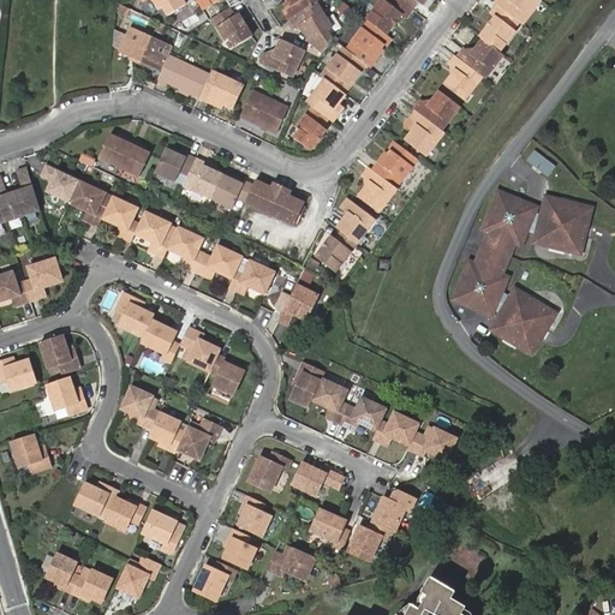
[(163,0),(167,6),(172,4),(175,11),(192,1),(191,0),(163,0)]
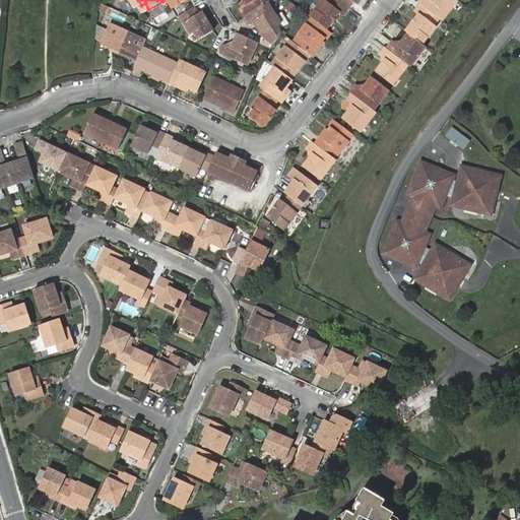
[(167,0),(173,10),(188,0),(167,0)]
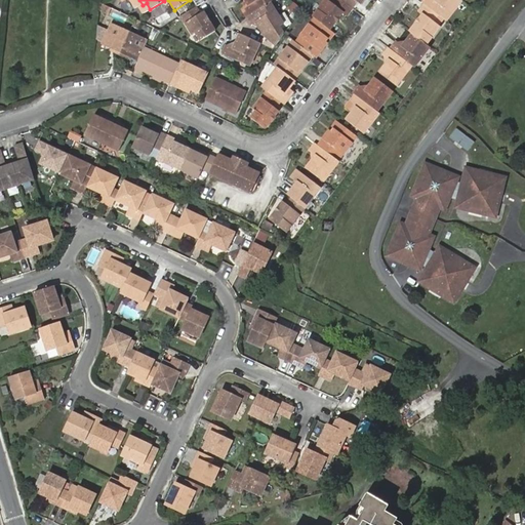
[(243,0),(248,7),(242,11),(246,18),(270,3),(273,1),(272,0),(243,0)]
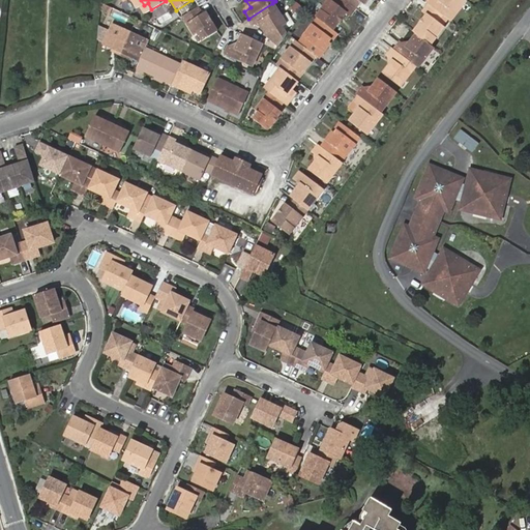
[(351,15),(356,7),(346,0),(333,0),(332,2),(329,0),(326,0),(315,15),(317,17),(334,31),(349,13),(351,15)]
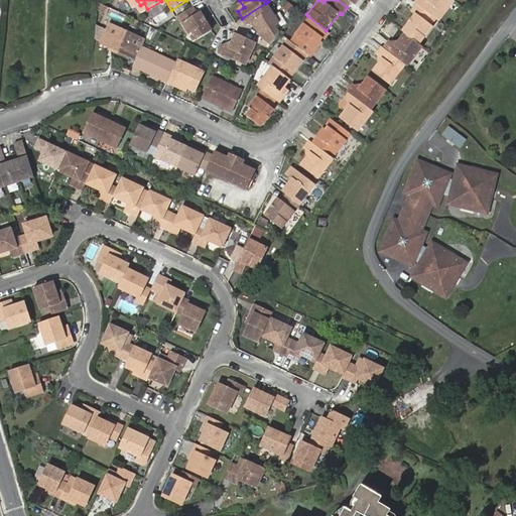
[(448,0),(426,0),(425,1),(424,0),(417,0),(415,3),(417,4),(431,14),(437,20),(449,5),(446,3),(448,0)]
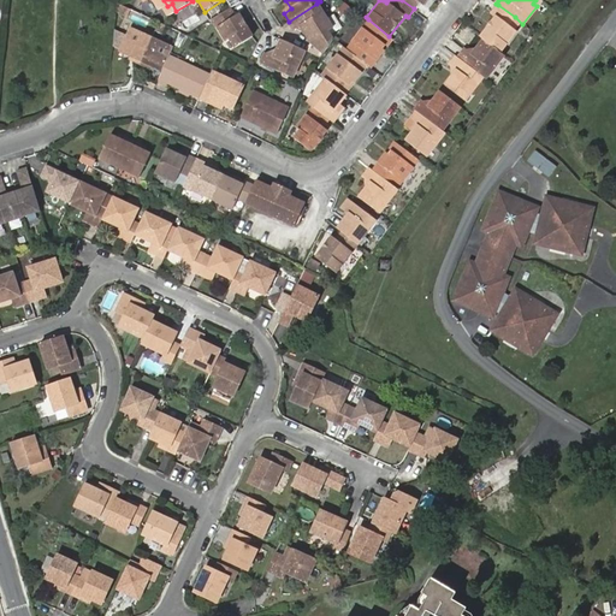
[(339,10),(353,17),(357,9),(345,1),(339,10)]
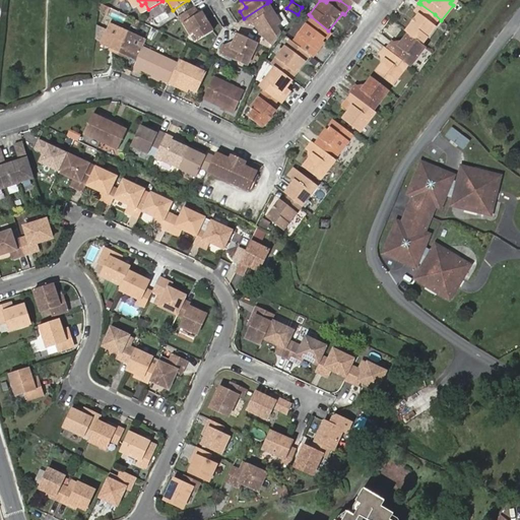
[(267,3),(244,18),(249,26),(255,23),(263,36),(272,44),(281,31),(277,27),(273,20),(276,18),(267,3)]
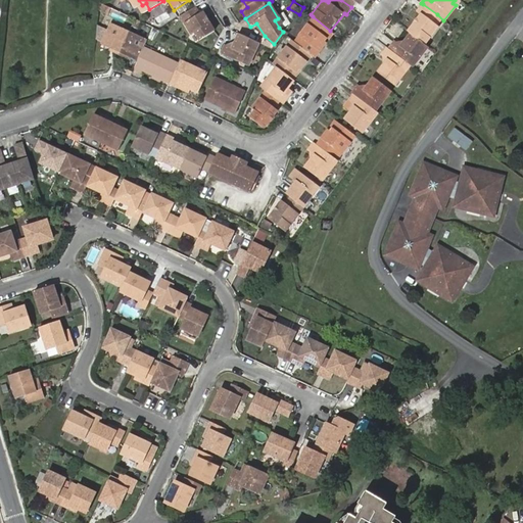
[(102,11),(116,16),(119,9),(104,4),(102,11)]
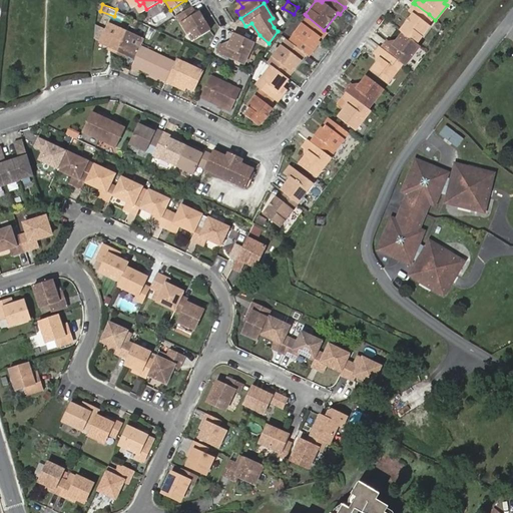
[(429,14),(415,4),(409,13),(413,15),(400,32),(402,33),(416,44),(428,28),(423,23),(429,14)]
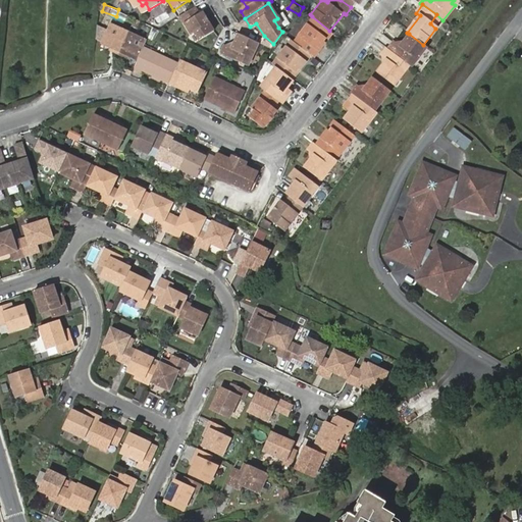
[(198,7),(183,16),(194,34),(197,33),(201,39),(215,31),(205,13),(202,14),(198,7)]
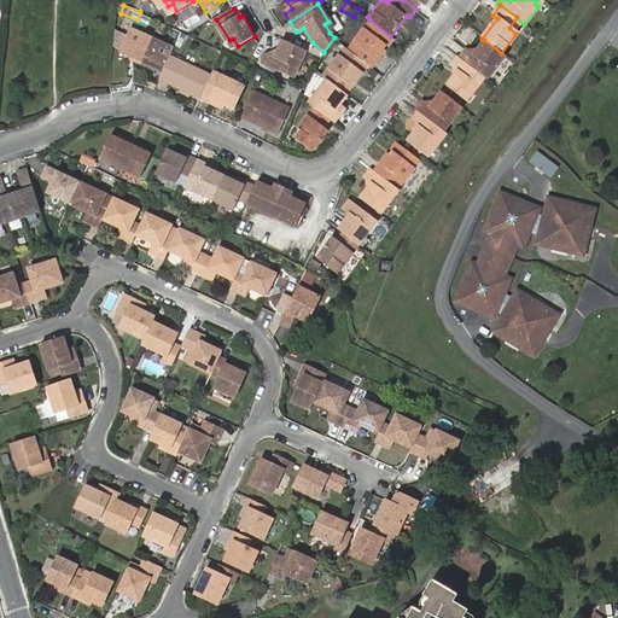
[(337,39),(344,45),(348,47),(362,28),(351,19),(337,39)]
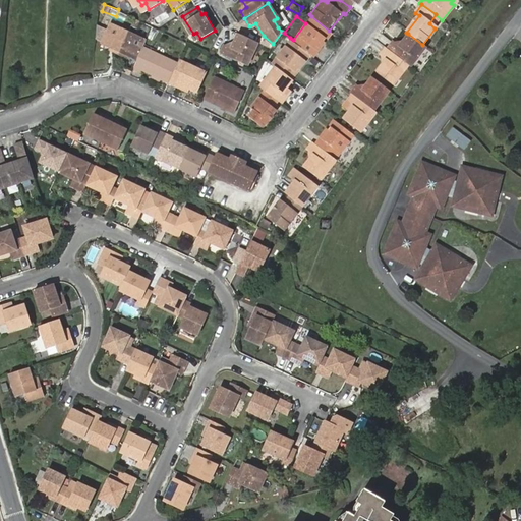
[(305,23),(293,40),(311,53),(314,56),(325,43),(323,41),(325,38),(328,40),(333,33),(329,31),(311,16),(305,23)]
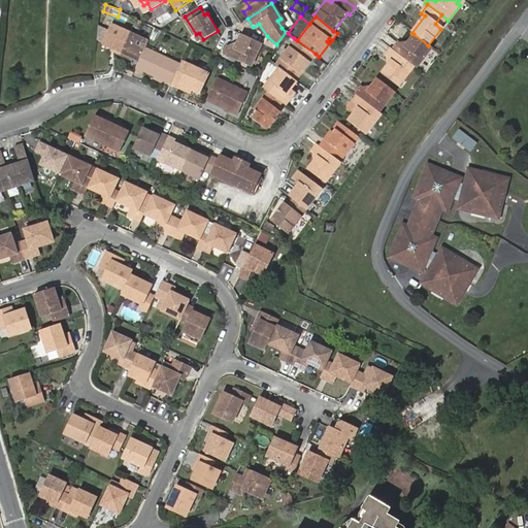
[(110,30),(99,26),(98,40),(104,43),(110,30)]
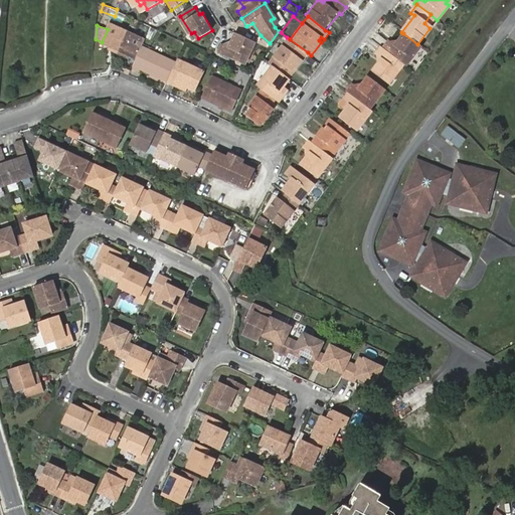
[(119,51),(128,33),(110,25),(108,29),(102,42),(102,43),(110,47),(119,51)]
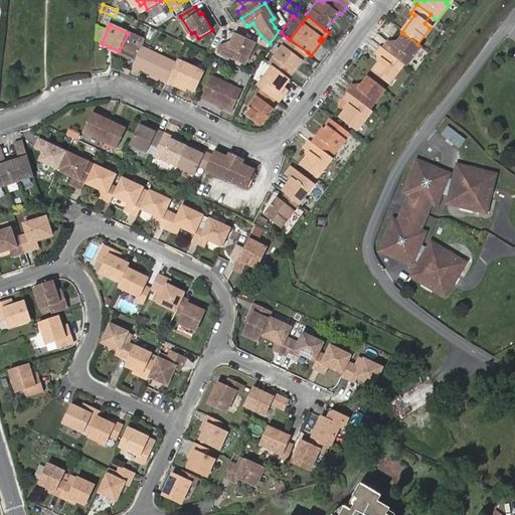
[(268,48),(275,53),(287,37),(281,32),(268,48)]
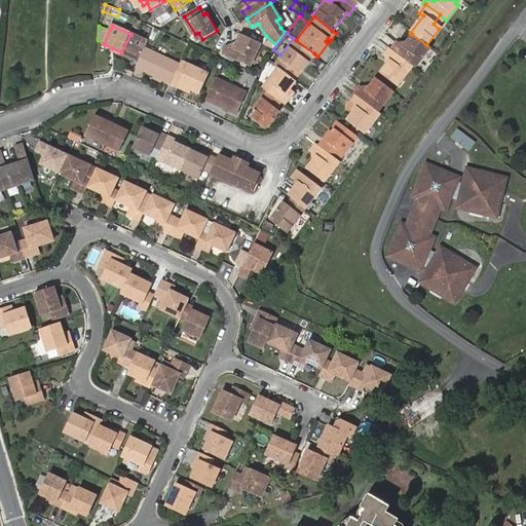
[(144,50),(148,42),(130,34),(121,52),(130,58),(139,61),(144,50)]
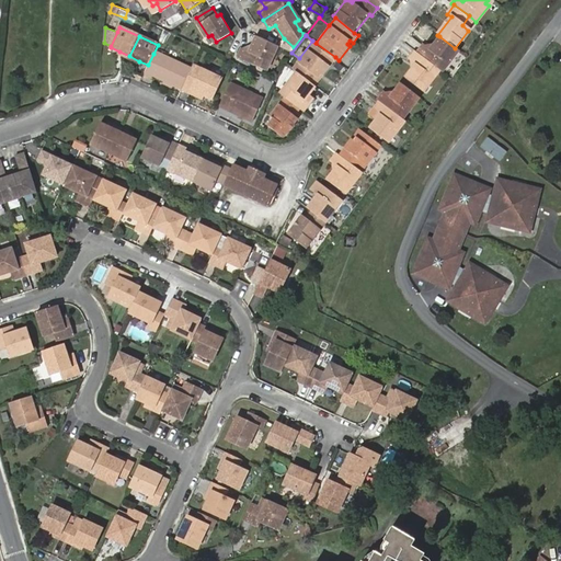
[(423,46),(418,54),(438,70),(441,72),(453,57),(450,55),(455,48),(439,36),(430,50),(423,46)]
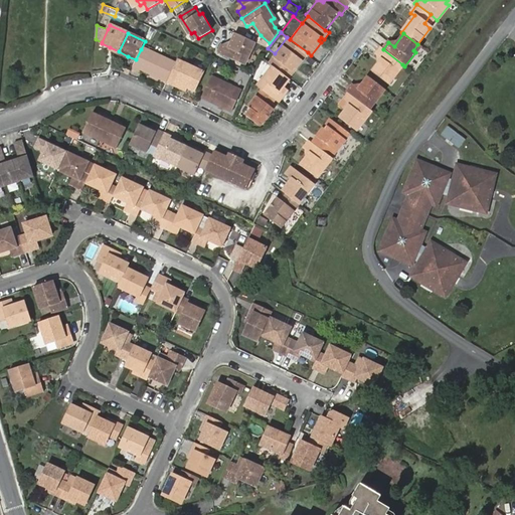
[(243,52),(247,43),(232,37),(226,49),(220,47),(217,52),(242,64),(247,53),(243,52)]
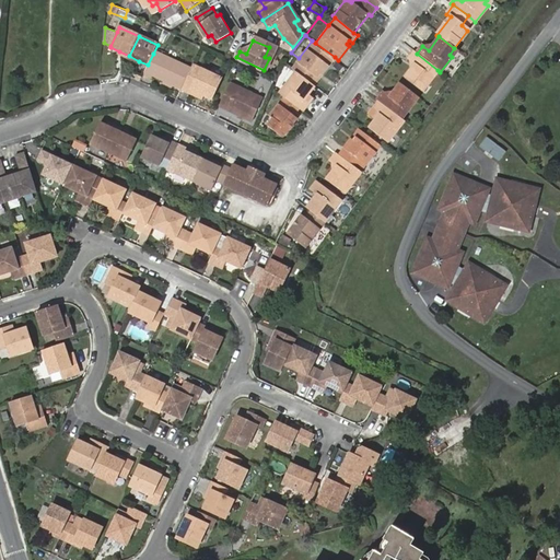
[(299,70),(315,83),(319,77),(316,74),(319,71),(323,73),(335,57),(315,43),(312,41),(299,58),(292,66),(294,67),(299,70)]
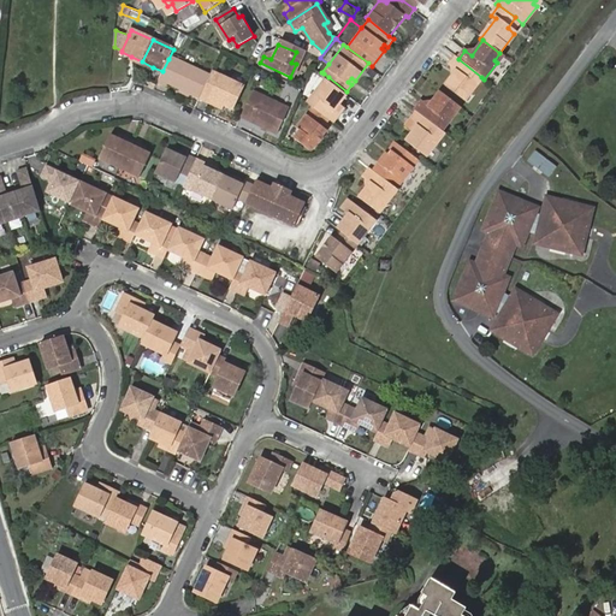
[(306,57),(296,52),(291,63),(296,64),(301,66),(306,57)]
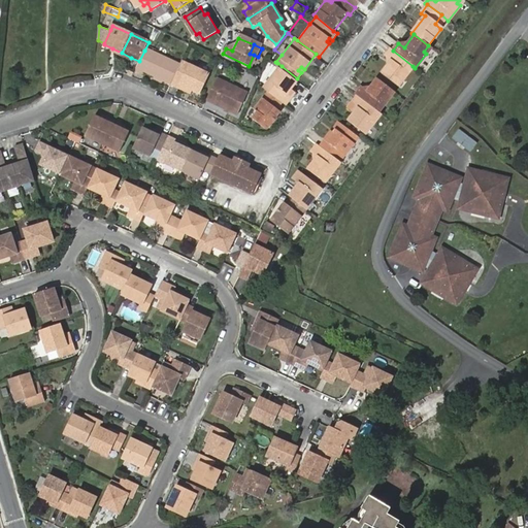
[(120,57),(122,53),(112,48),(110,53),(120,57)]
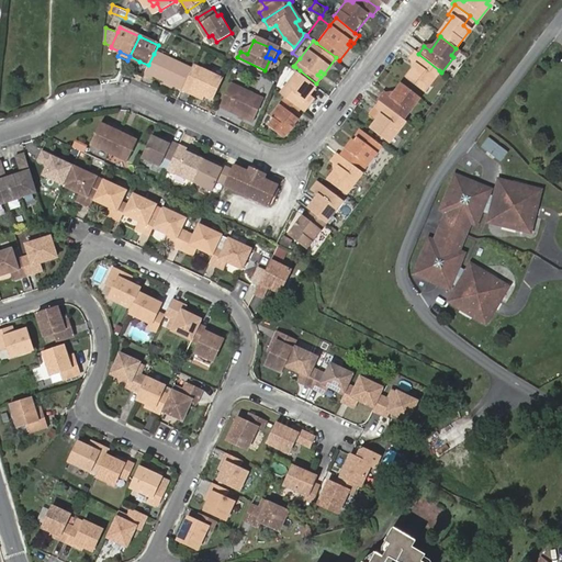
[(439,70),(418,54),(415,52),(411,60),(417,65),(407,78),(420,89),(426,81),(429,83),(439,70)]
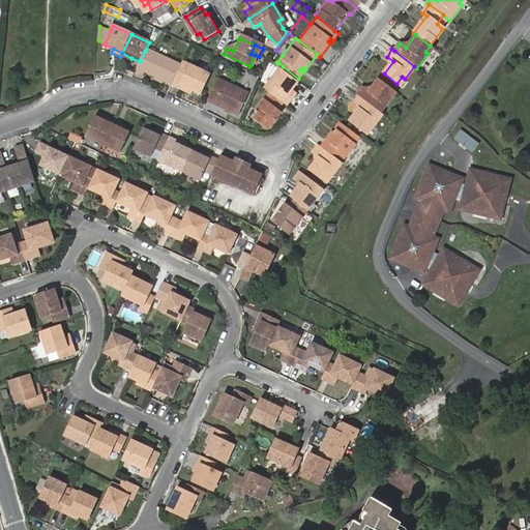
[(140,61),(136,69),(172,86),(180,67),(145,51),(140,61)]
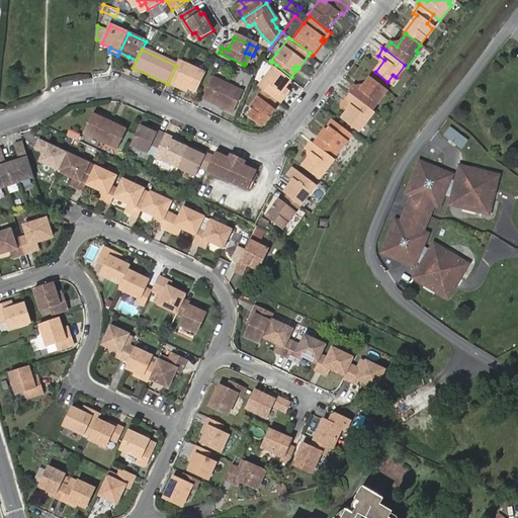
[(126,60),(128,57),(119,52),(117,56),(126,60)]
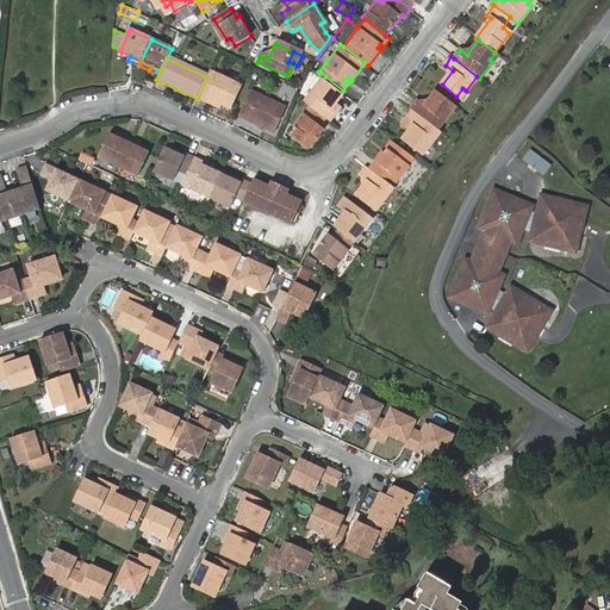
[(321,73),(315,81),(319,86),(325,76),(321,73)]
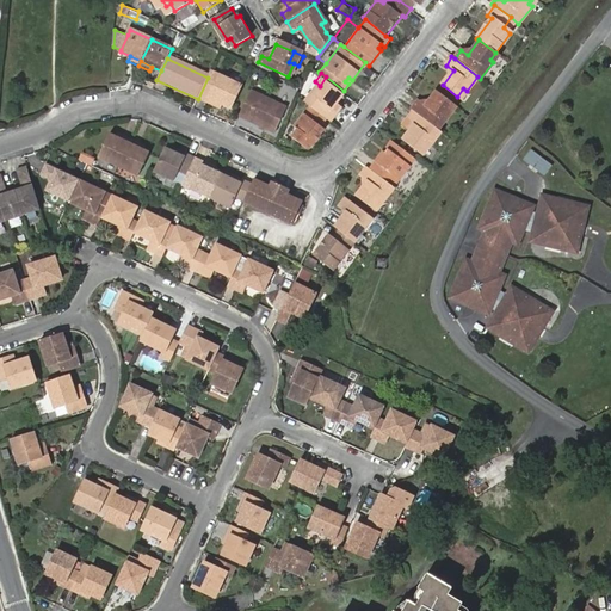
[(208,78),(198,99),(207,104),(208,100),(222,106),(229,110),(240,90),(209,75),(208,78)]
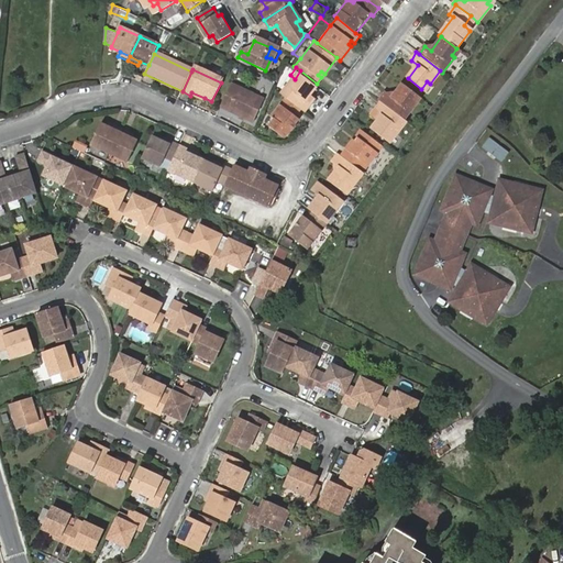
[(280,88),(285,91),(301,106),(305,108),(310,101),(307,99),(318,85),(317,84),(300,70),(295,79),(290,75),(280,88)]
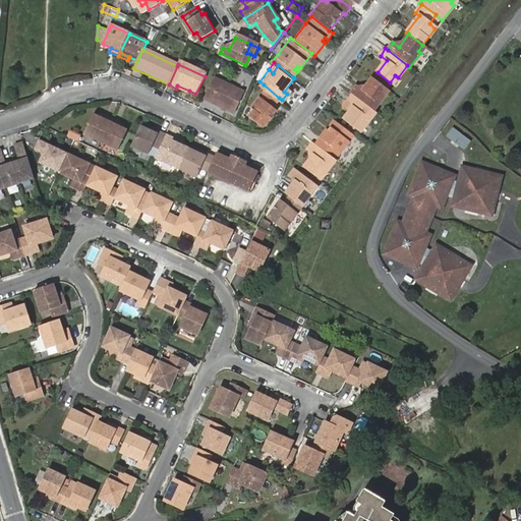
[(395,75),(390,82),(393,84),(398,77),(395,75)]
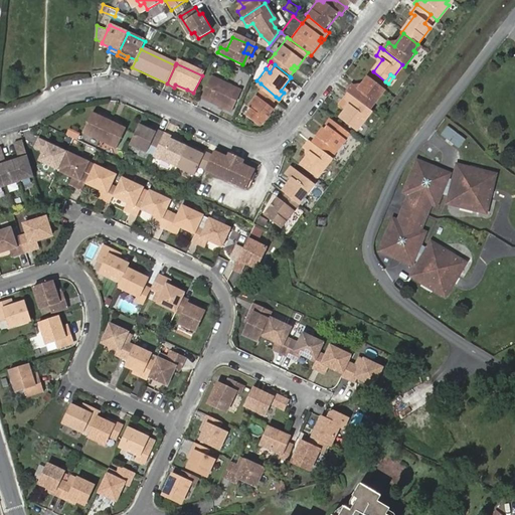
[(349,93),(350,94),(370,109),(382,95),(379,93),(382,88),(369,76),(360,90),(355,86),(349,93)]
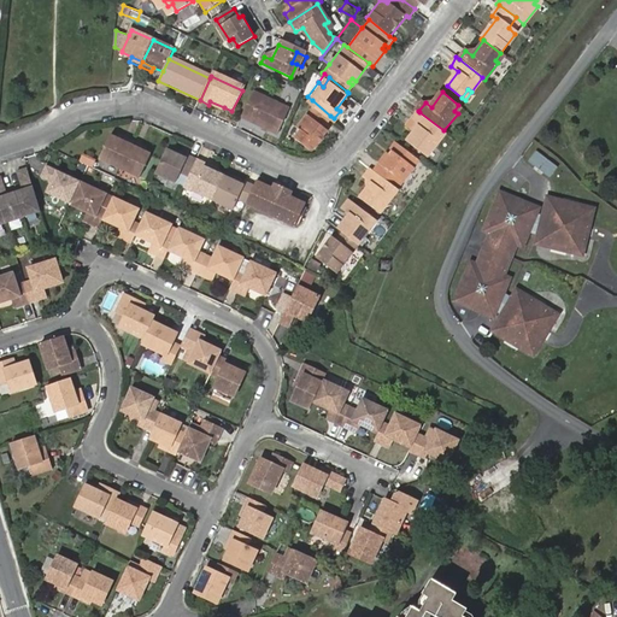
[(252,95),(240,119),(275,134),(286,111),(252,95)]
